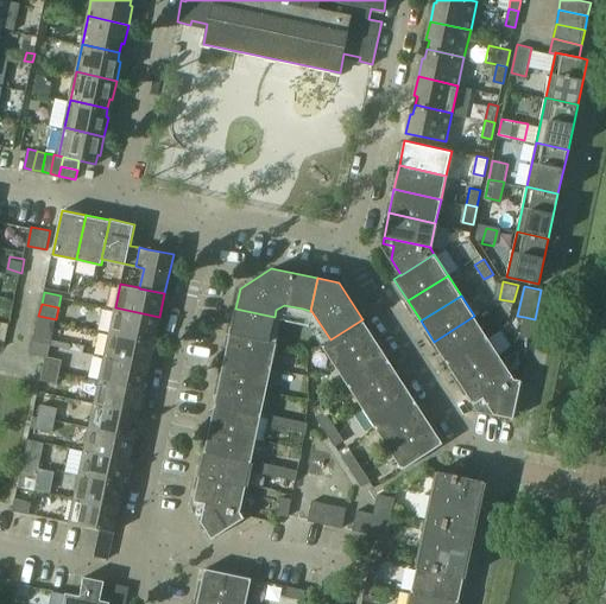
[(159,317),(115,307),(111,331),(155,341),(159,317)]
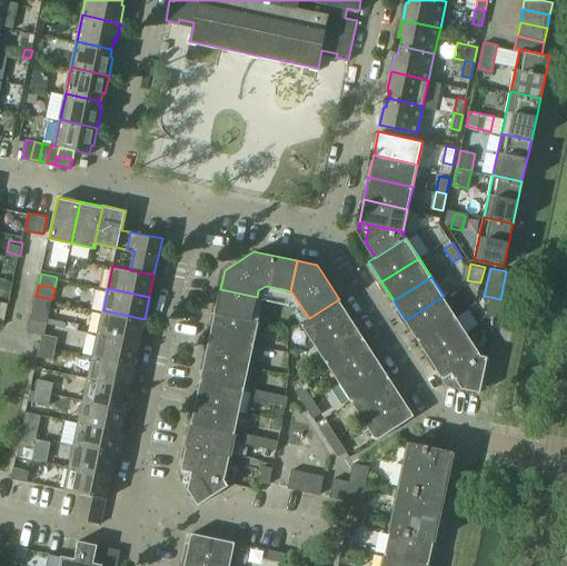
[(220,289),(216,311),(251,319),(252,319),(257,297),(220,289)]
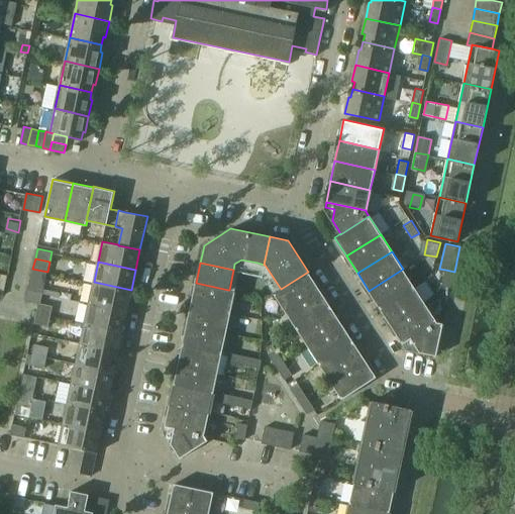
[(47,272),(32,269),(30,279),(44,282),(47,272)]
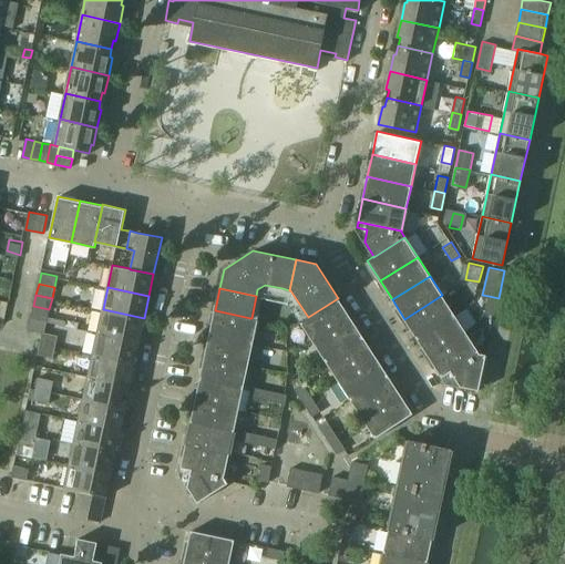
[(442,295),(404,319),(417,338),(454,314),(442,295)]
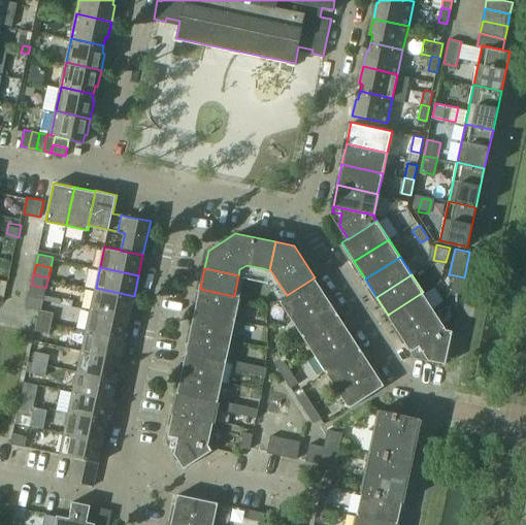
[(464,277),(455,275),(452,291),(461,292),(464,277)]
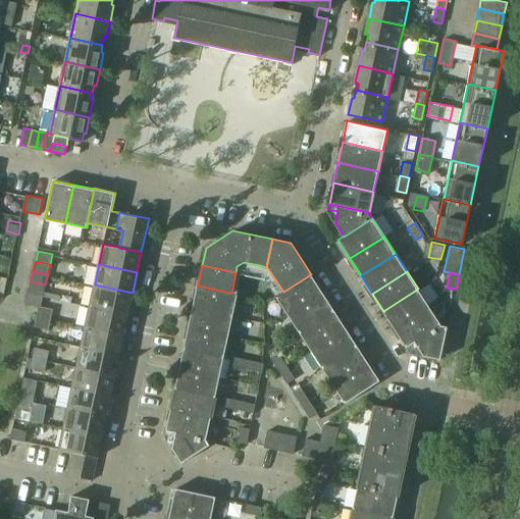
[(311,274),(283,292),(276,296),(288,314),(322,292),(311,274)]
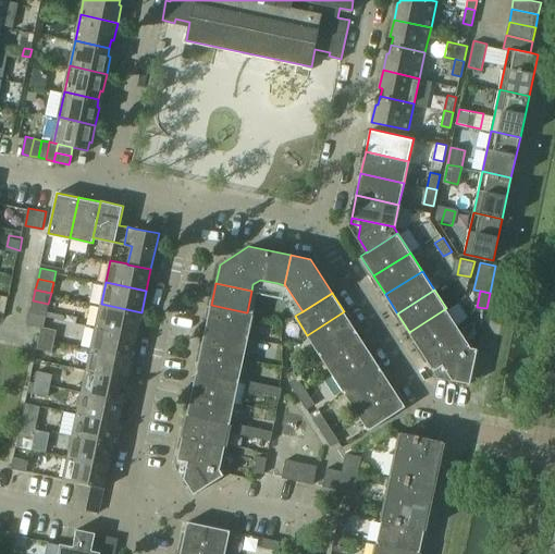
[(46,316),(47,309),(48,304),(33,300),(31,312),(44,315),(46,316)]
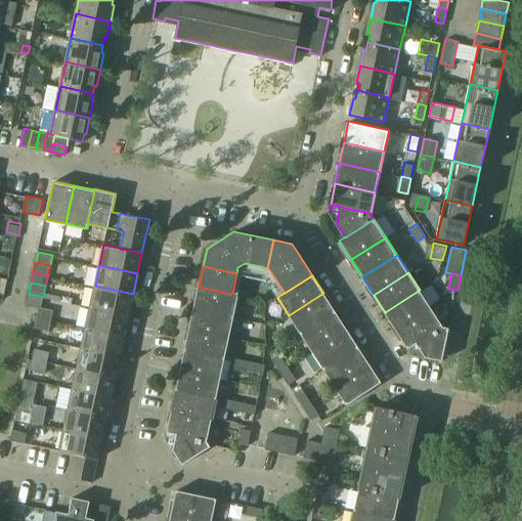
[(133,294),(95,286),(90,306),(129,314),(133,294)]
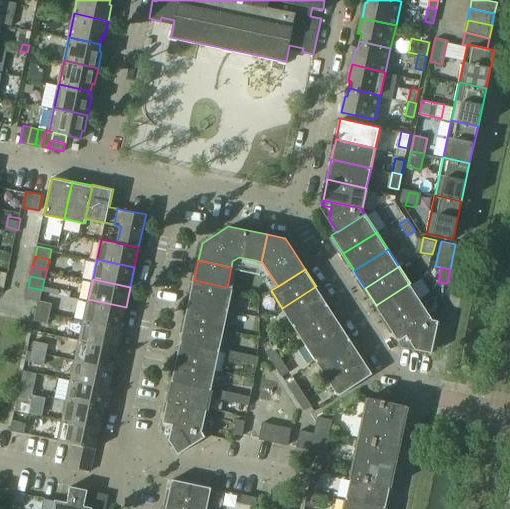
[(226,287),(194,280),(189,301),(228,309),(233,288),(227,287),(226,287)]
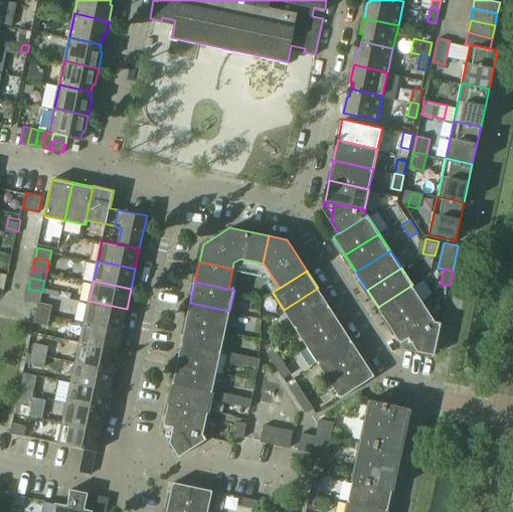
[(412,285),(378,307),(389,324),(423,302),(412,285)]
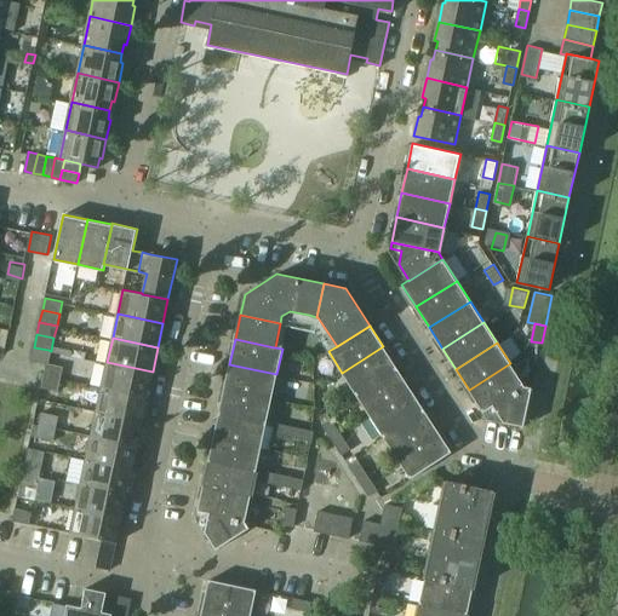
[(73,347),(52,344),(51,351),(70,355),(73,347)]
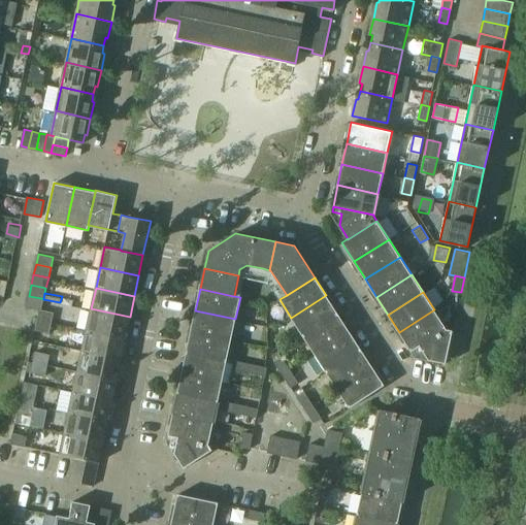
[(326,295),(291,318),(303,335),(337,314),(326,295)]
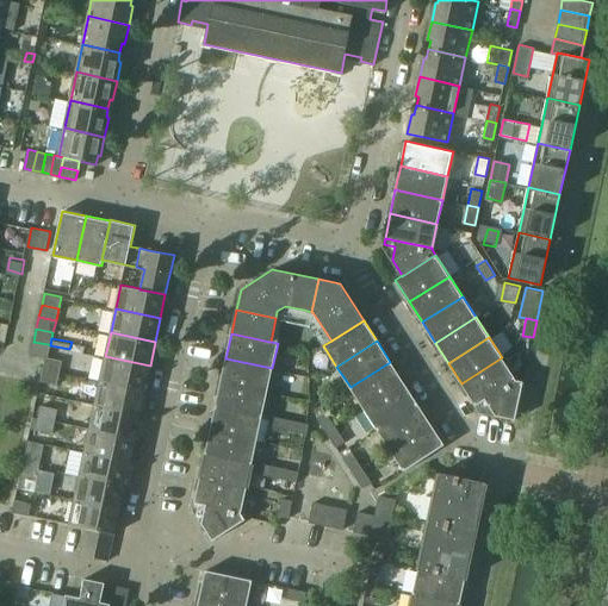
[(45,356),(48,344),(33,342),(31,353),(45,356)]
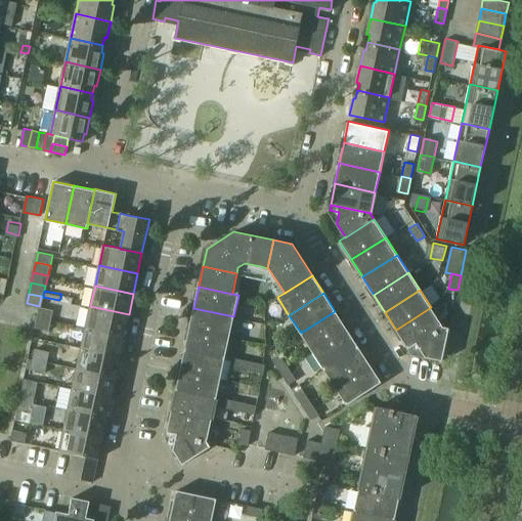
[(54,309),(39,306),(37,316),(52,319),(54,309)]
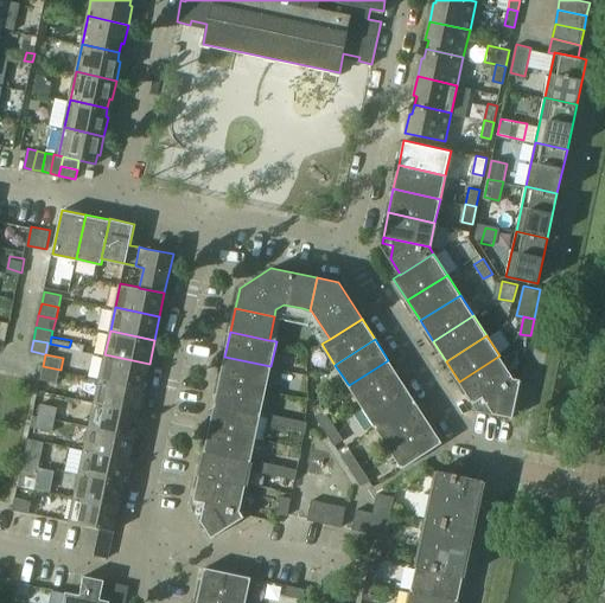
[(150,364),(104,354),(100,378),(144,387),(150,364)]
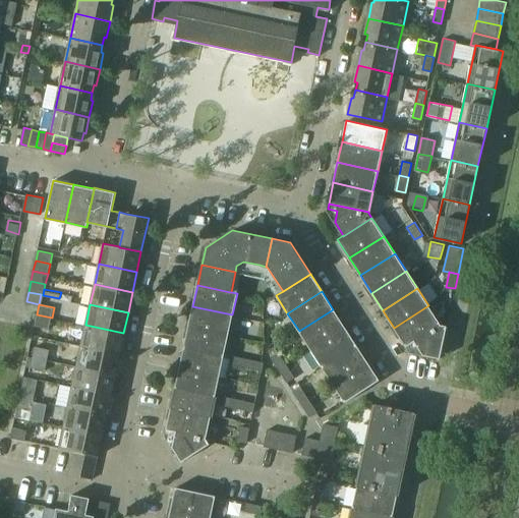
[(428,305),(394,328),(405,345),(440,323),(428,305)]
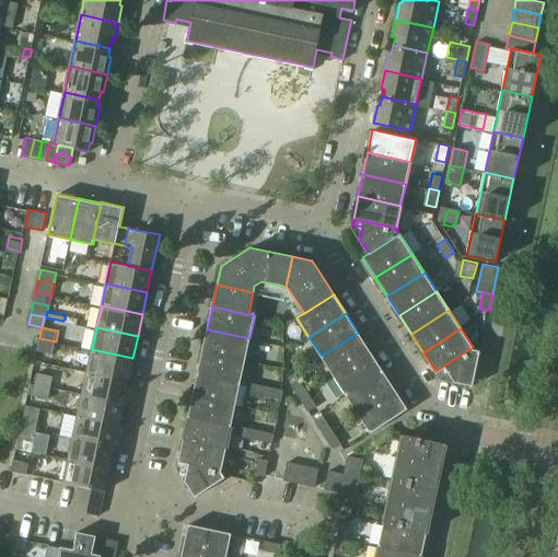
[(207,329),(202,350),(245,360),(250,338),(207,329)]
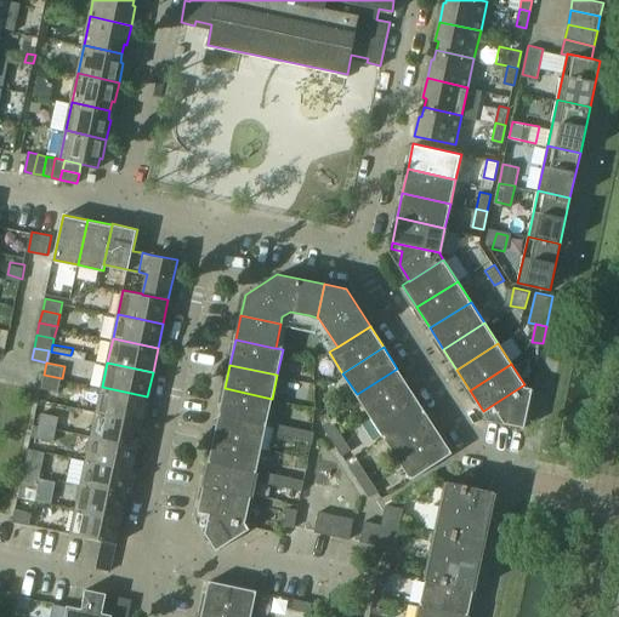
[(397,369),(357,394),(370,416),(412,389),(397,369)]
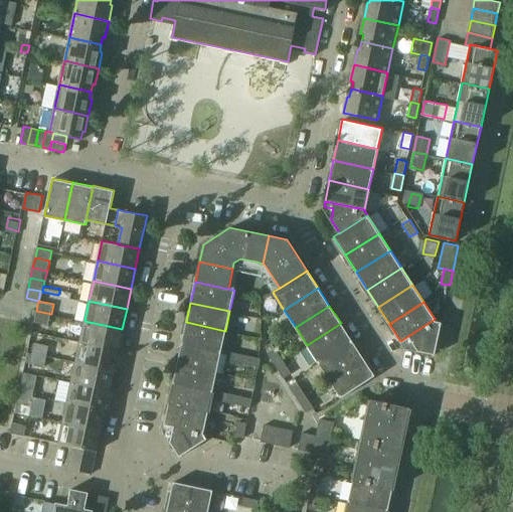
[(51,314),(36,311),(34,321),(48,324),(51,314)]
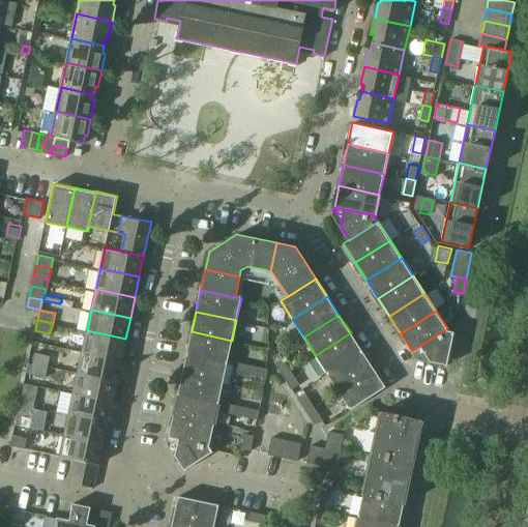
[(447,328),(412,351),(415,356),(423,351),(430,360),(447,364),(449,355),(455,331),(448,329),(447,328)]
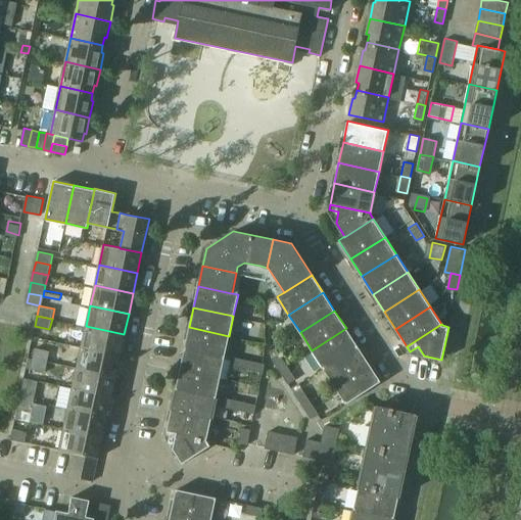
[(124,334),(86,326),(82,346),(120,355),(124,334)]
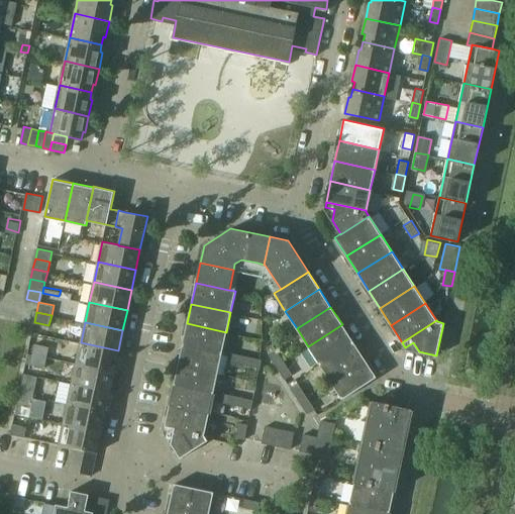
[(187,323),(183,343),(222,352),(226,332),(187,323)]
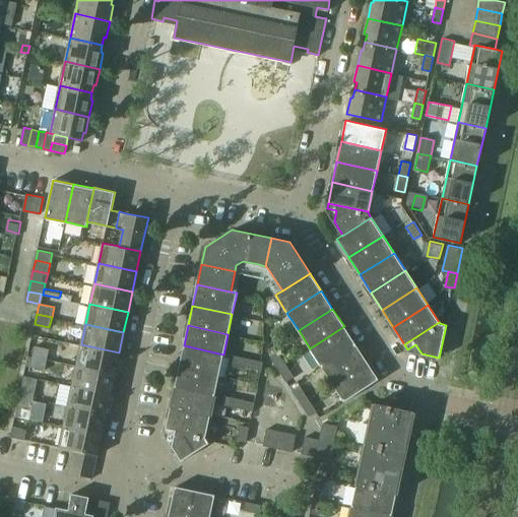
[(344,326),(310,348),(321,366),(355,343),(344,326)]
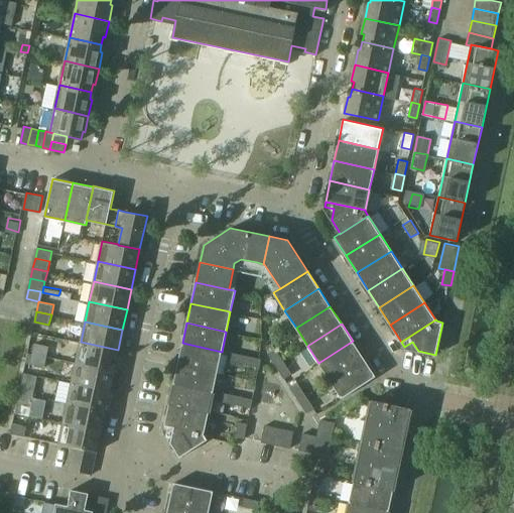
[(353,341),(318,363),(330,380),(364,358),(353,341)]
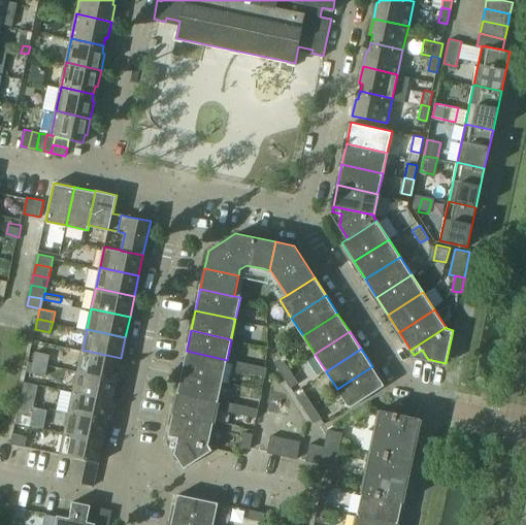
[(121,358),(83,350),(77,370),(117,379),(121,358)]
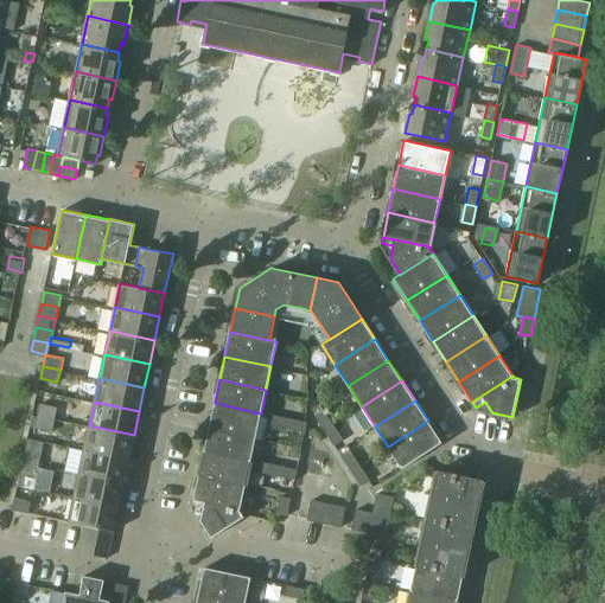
[(58,406),(42,403),(38,415),(56,418),(58,406)]
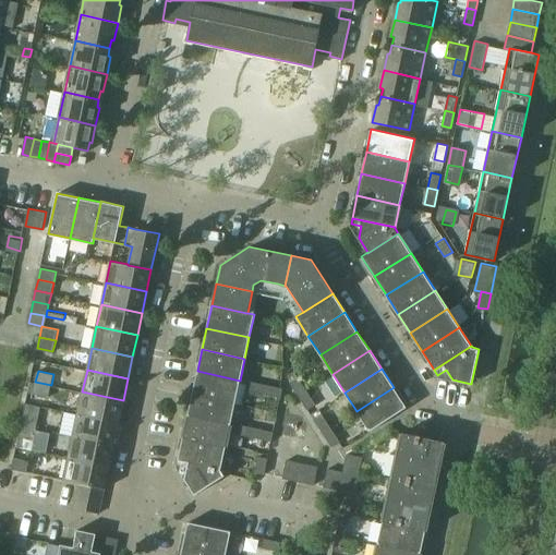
[(197,371),(192,393),(234,402),(240,381),(197,371)]
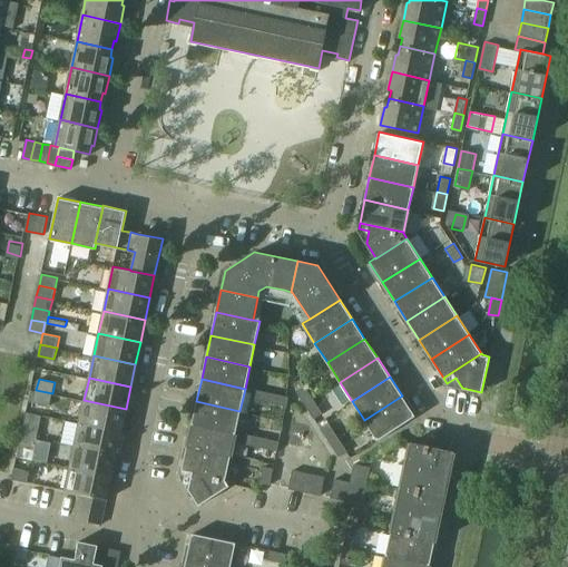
[(304,385),(296,391),(305,404),(313,399),(304,385)]
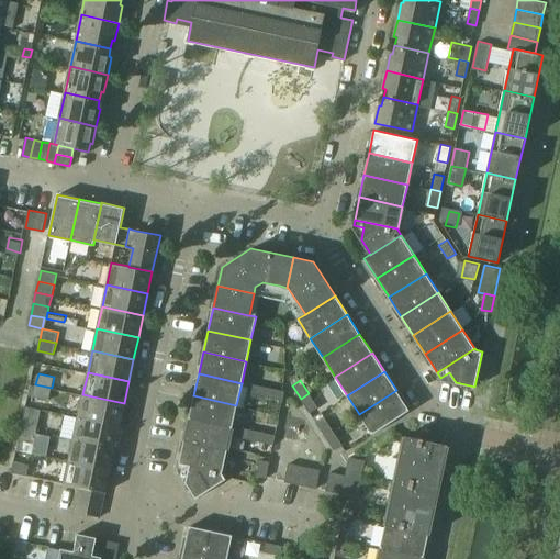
[(52,388),(35,384),(33,395),(48,399),(52,388)]
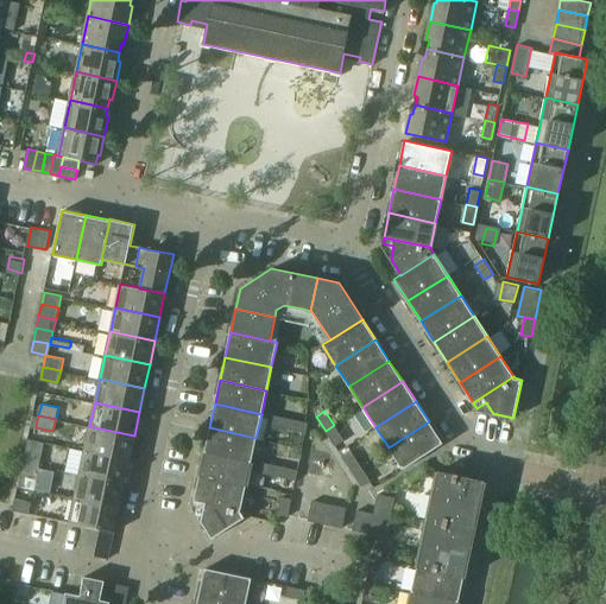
[(275,415),(273,417),(272,425),(289,428),(291,419),(275,415)]
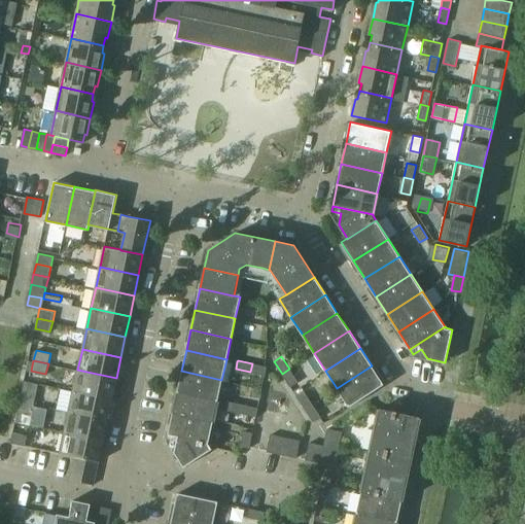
[(267,367),(252,363),(250,372),(265,375),(267,367)]
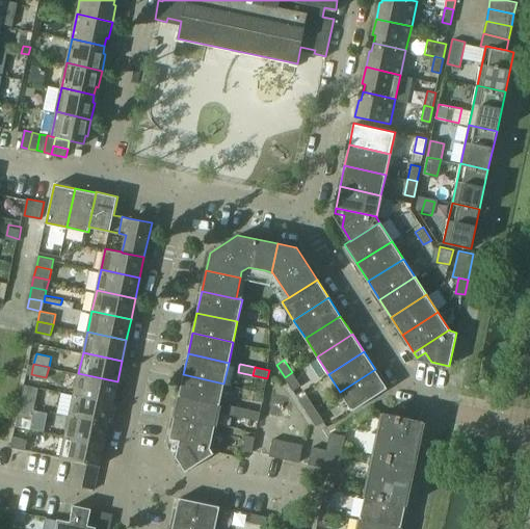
[(375,369),(340,392),(352,411),(387,388),(375,369)]
